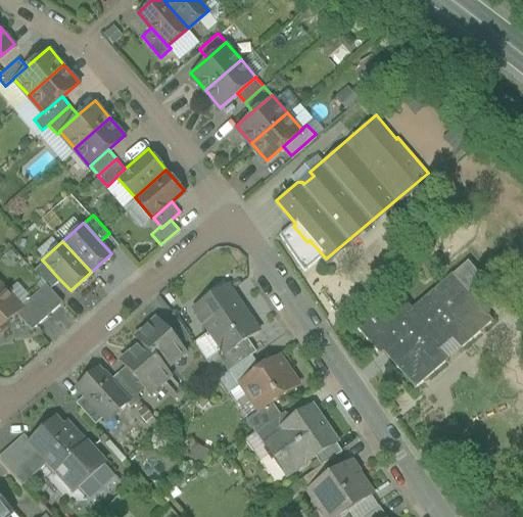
[(58,278),(43,260),(34,268),(46,282),(50,286),(58,278)]
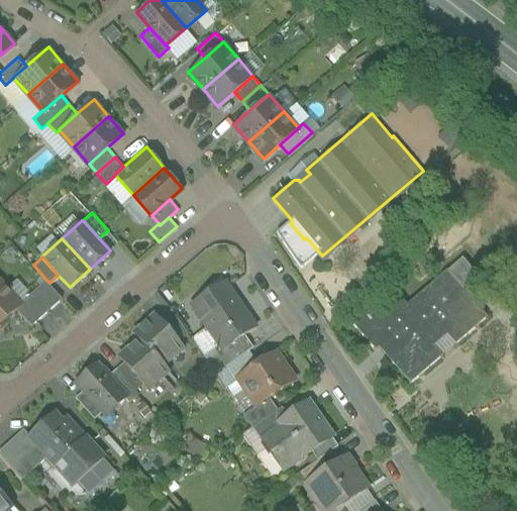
[(445,268),(406,302),(390,284),(350,318),(375,346),(379,343),(410,380),(440,352),(432,342),(446,330),(454,340),(486,314),(445,268)]
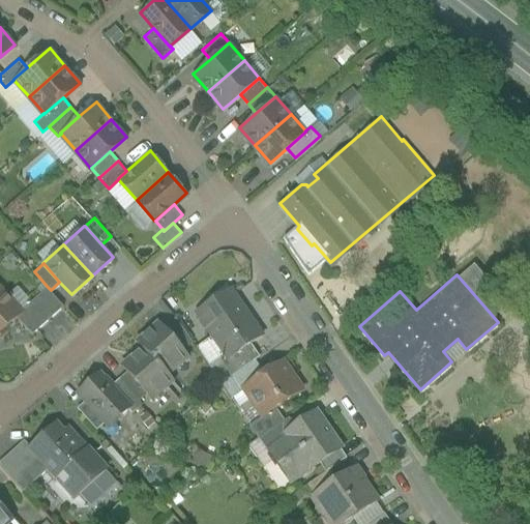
[(0,286),(0,333),(7,327),(5,325),(17,315),(22,310),(20,309),(0,286)]
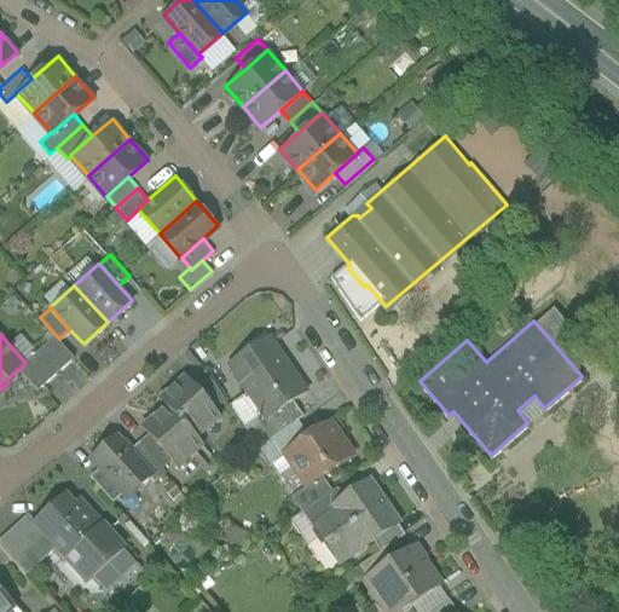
[(55,334),(23,361),(25,362),(19,368),(36,387),(74,354),(59,339),(55,334)]
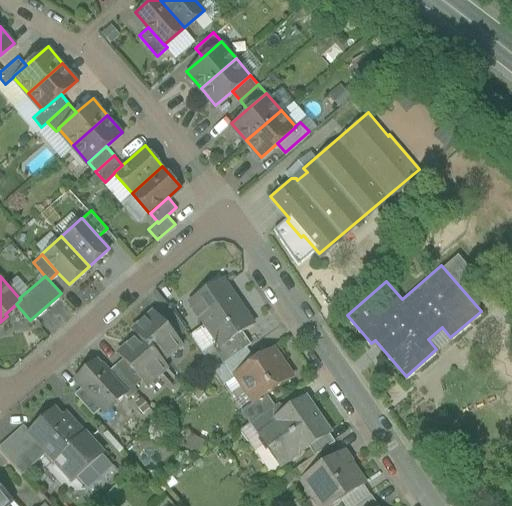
[(222,276),(189,299),(205,322),(207,321),(221,342),(222,343),(237,332),(253,321),(222,276)]
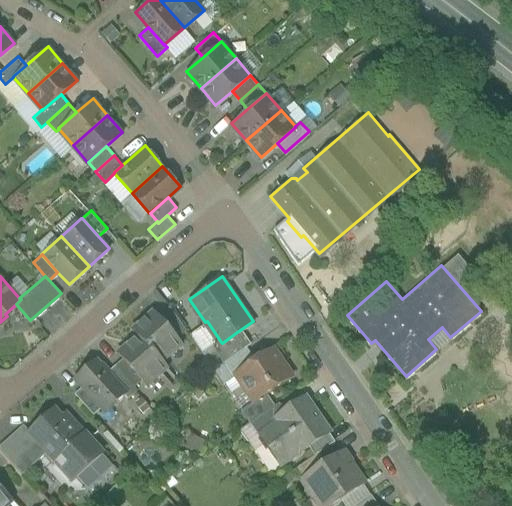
[(186,328),(169,303),(158,313),(177,335),(186,328)]
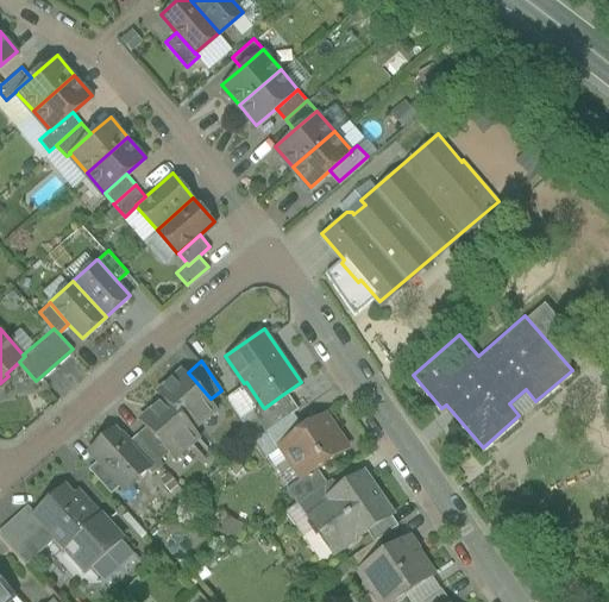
[(182,367),(157,389),(163,396),(192,428),(193,427),(217,406),(211,399),(188,372),(182,367)]
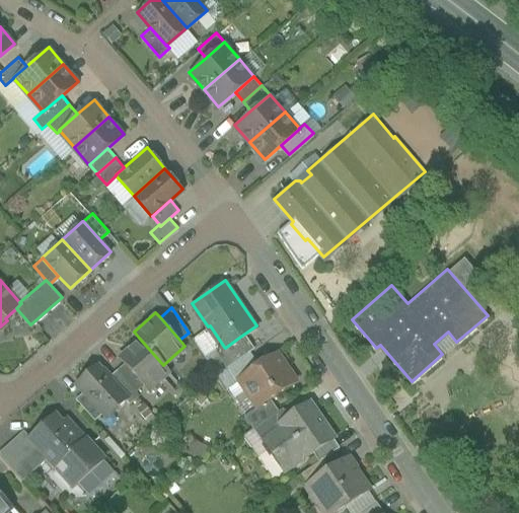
[(240,337),(249,350),(266,339),(256,325),(240,337)]
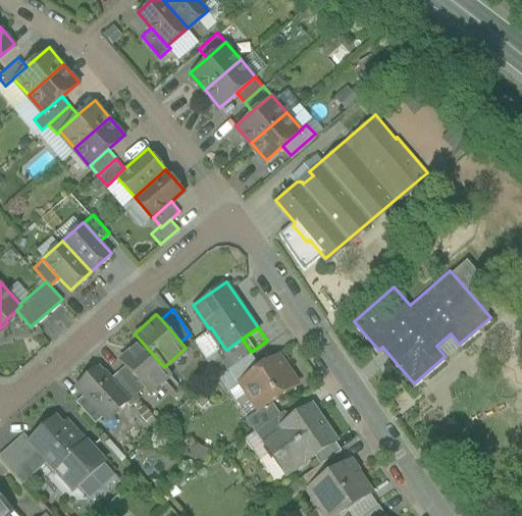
[(242,339),(226,350),(225,349),(218,354),(227,368),(251,352),(242,339)]
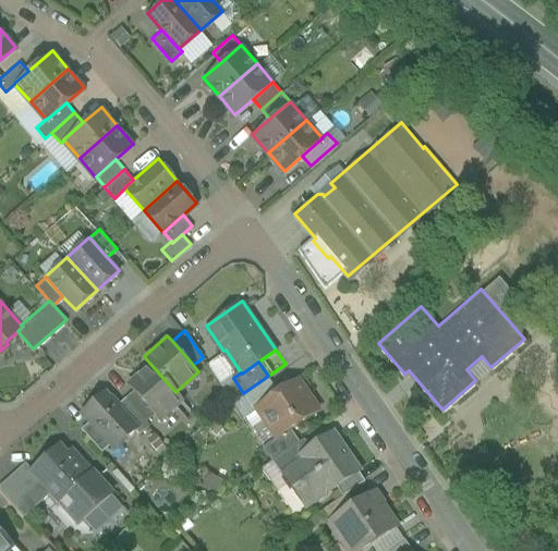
[(149,363),(128,381),(154,411),(159,417),(182,398),(177,391),(176,392),(149,363)]
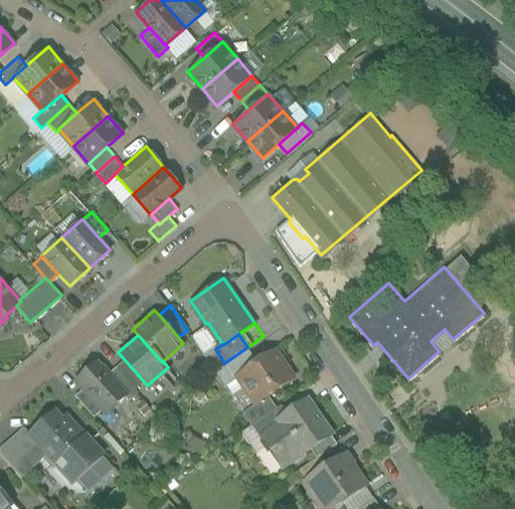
[(247,347),(224,363),(235,378),(236,377),(235,376),(256,362),(247,347)]
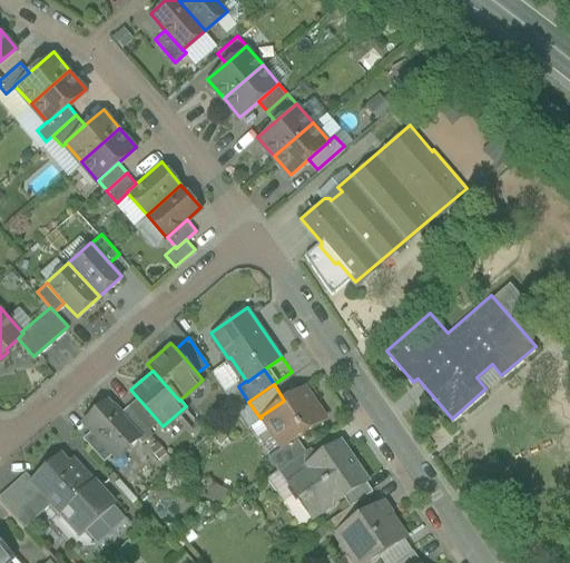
[(238,386),(227,393),(237,408),(248,402),(238,386)]
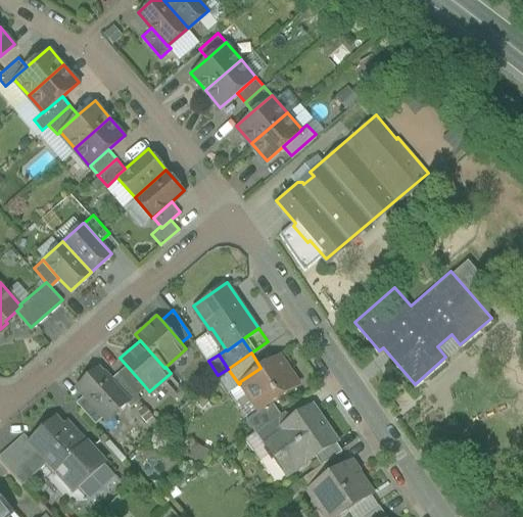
[(260,368),(239,382),(240,383),(258,410),(272,401),(296,384),(278,357),(260,368)]
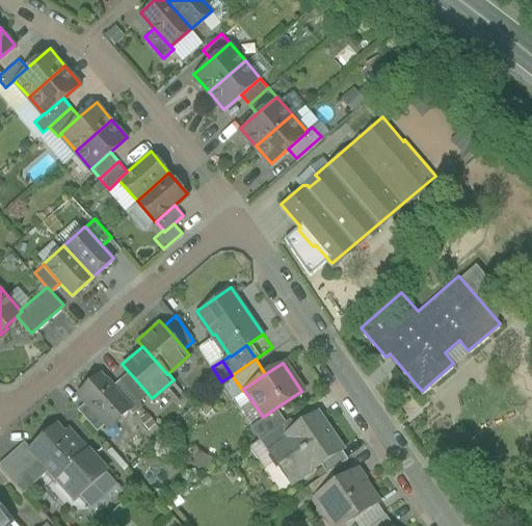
[(147,392),(127,370),(118,378),(137,400),(138,399),(147,392)]
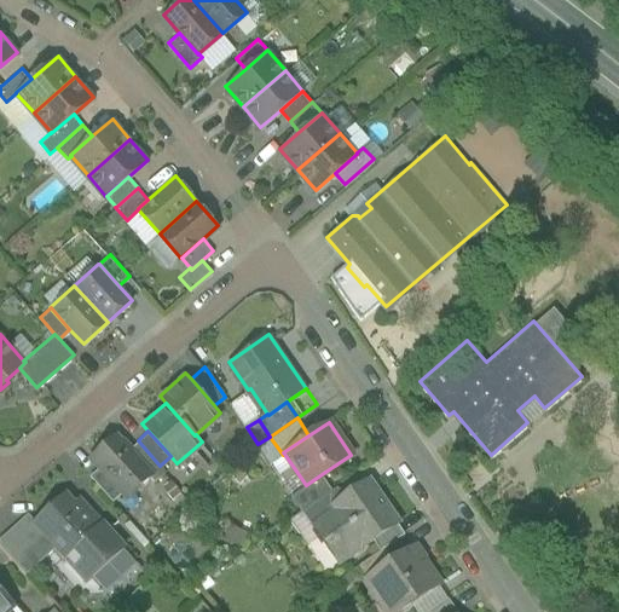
[(128,449),(115,434),(92,455),(100,465),(123,489),(131,483),(140,483),(150,474),(128,449)]
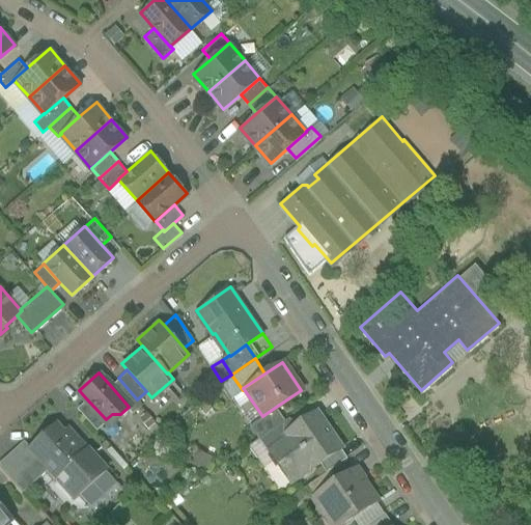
[(243,390),(231,375),(221,381),(232,397),(243,390)]
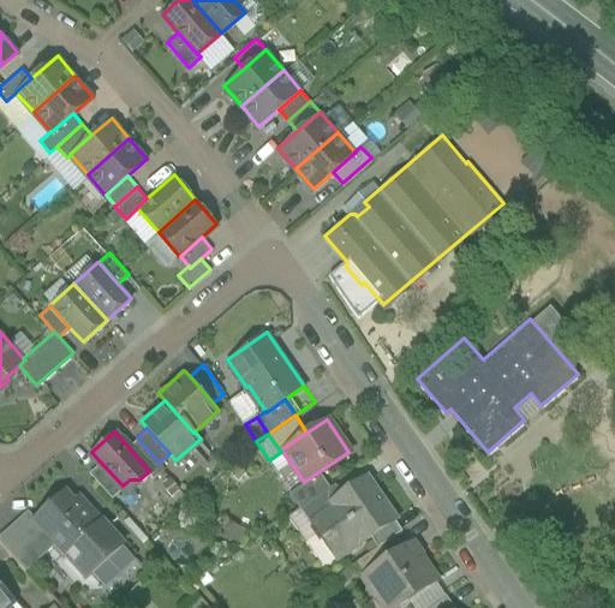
[(159,463),(137,437),(127,446),(149,471),(153,476),(163,466),(160,462),(159,463)]
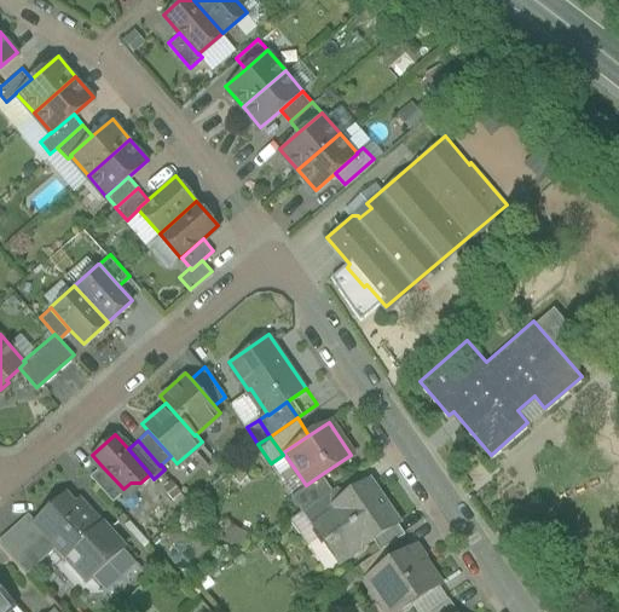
[(123,489),(100,465),(90,474),(113,498),(123,489)]
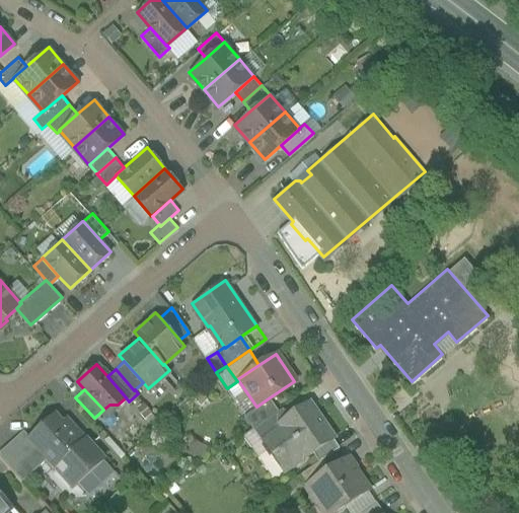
[(252,426),(278,409),(270,397),(256,407),(245,415),(252,426)]
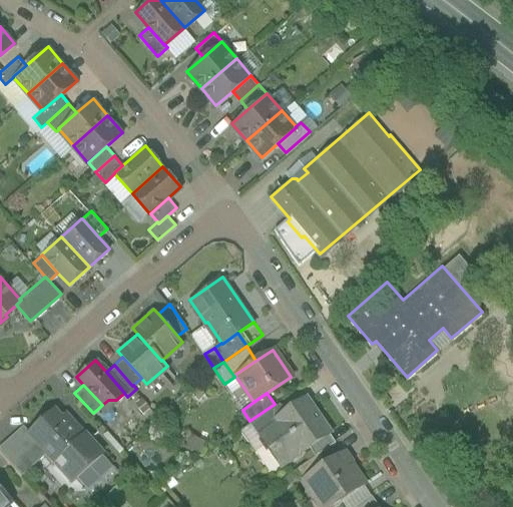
[(282,414),(261,429),(265,435),(283,462),(309,444),(328,431),(329,431),(306,398),(282,414)]
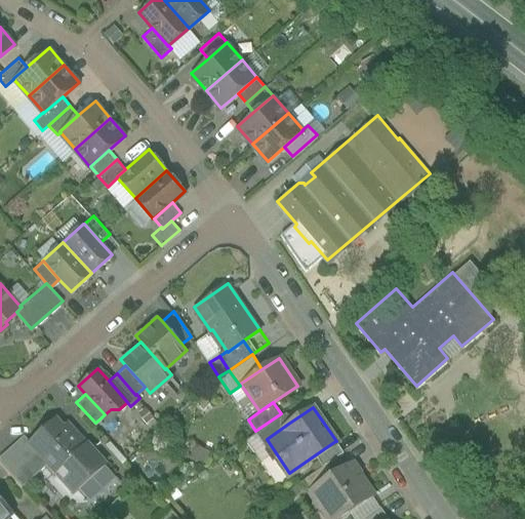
[(267,439),(288,424),(281,413),(255,431),(268,448),(271,445),(267,439)]
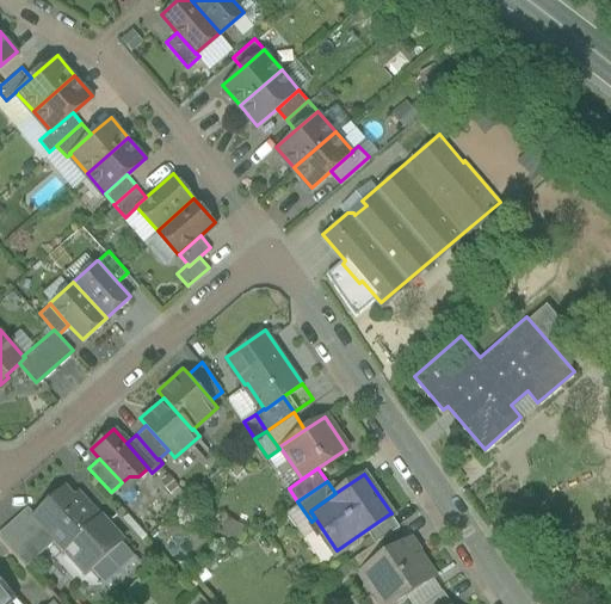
[(34,512),(34,513),(55,537),(85,571),(122,538),(79,490),(73,494),(65,485),(34,512)]
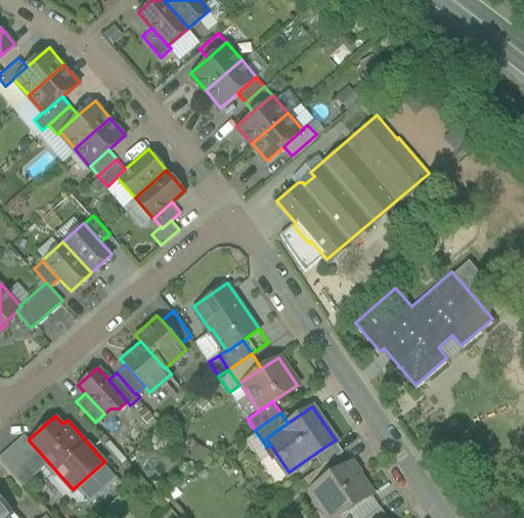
[(24,433),(0,454),(0,458),(23,483),(47,461),(29,440),(29,439),(24,433)]
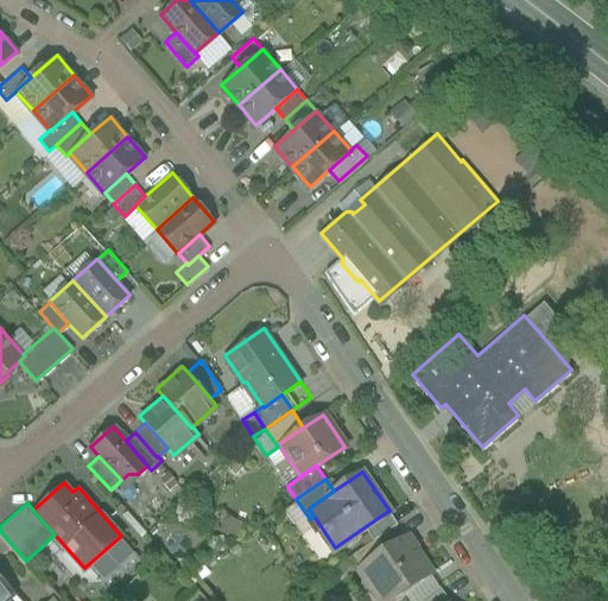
[(388,511),(366,526),(374,538),(380,533),(397,523),(388,511)]
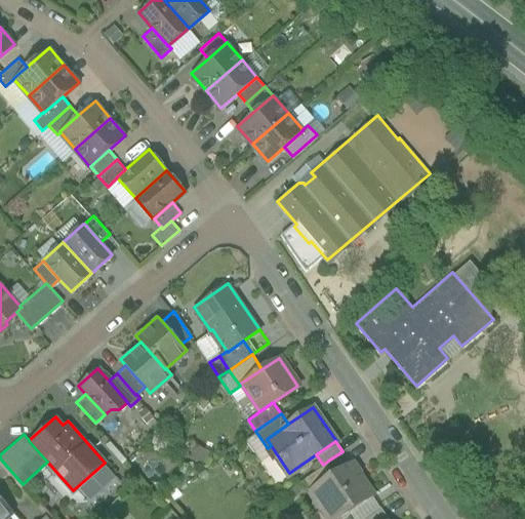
[(323,465),(305,477),(313,488),(336,472),(328,461),(323,465)]
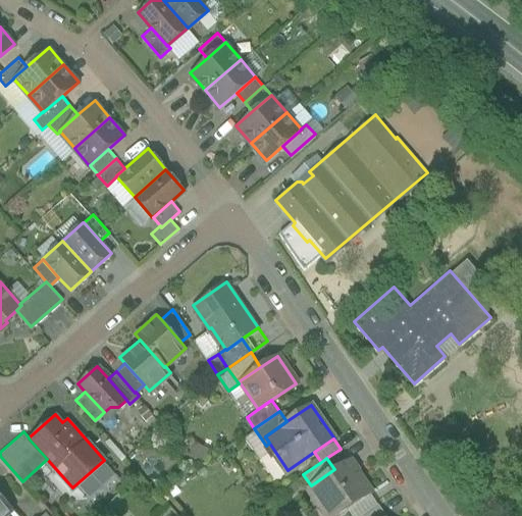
[(311,485),(309,487),(321,506),(328,502),(337,515),(373,491),(351,458),(334,469),(311,485)]
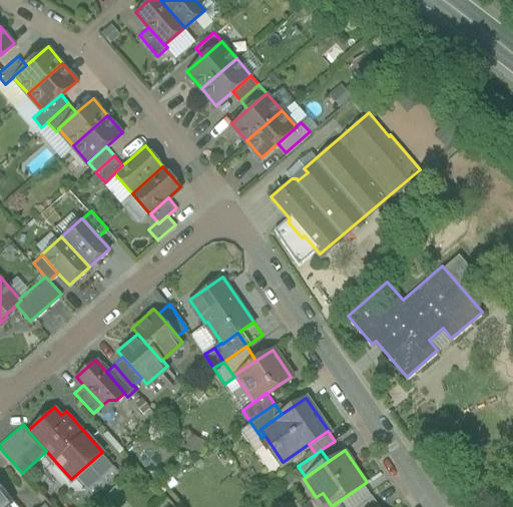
[(0,506),(1,506),(11,498),(0,486),(0,506)]
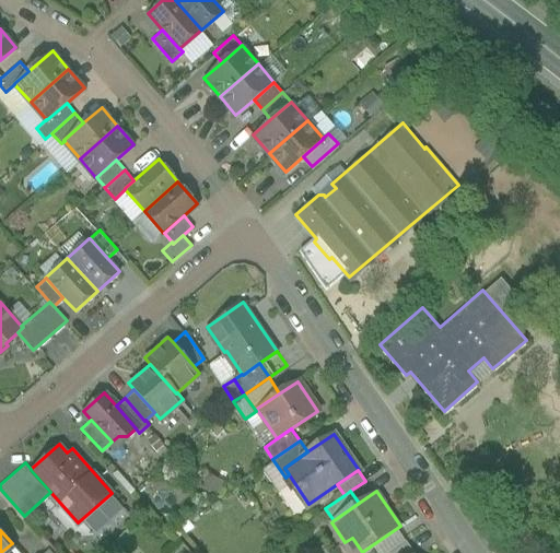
[(415,552),(405,538),(384,552),(412,552),(413,552),(415,552)]
